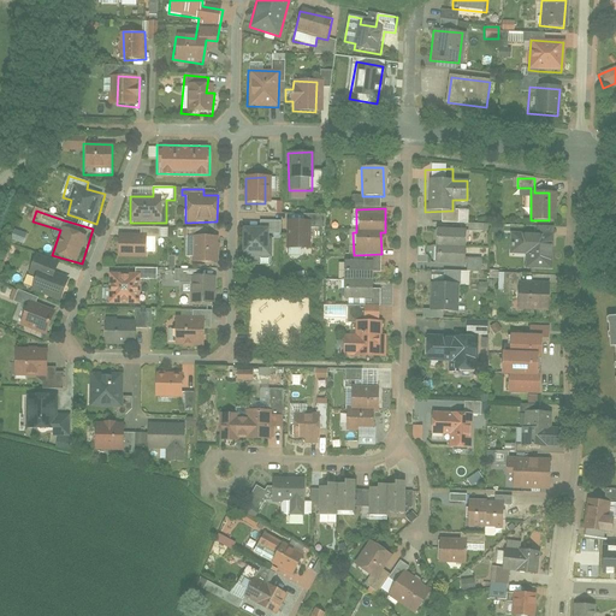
[(314,221),(286,221),(288,252),(314,252),(314,221)]
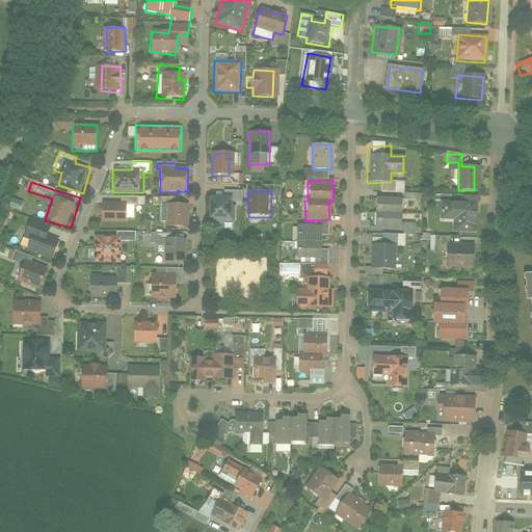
[(122,203),(102,203),(102,222),(127,222),(128,205),(147,205),(147,196),(122,196),(122,203)]
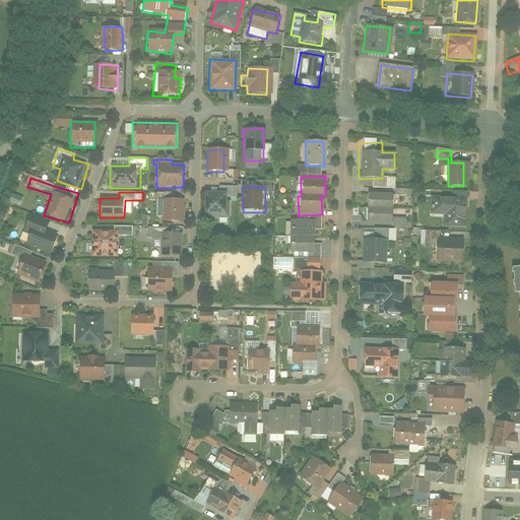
[(224,193),(202,192),(202,215),(224,216),(224,193)]
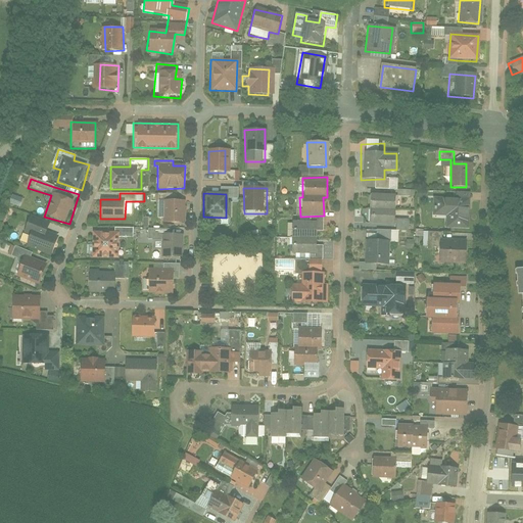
[(9,195),(6,203),(17,206),(19,197),(9,195)]
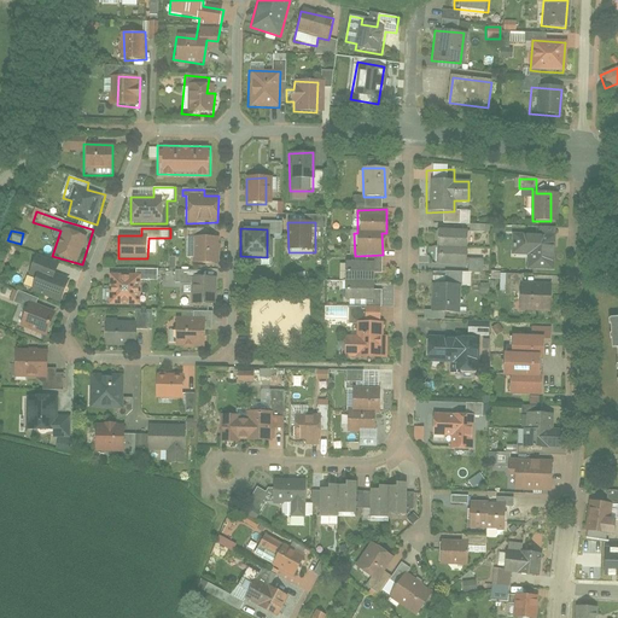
[(432,231),(431,249),(464,249),(464,231),(432,231)]
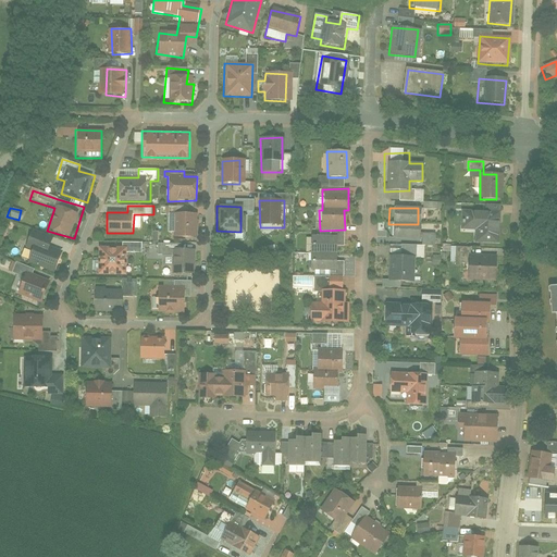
[(477,231),(475,243),(496,243),(496,212),(462,212),(461,231),(477,231)]
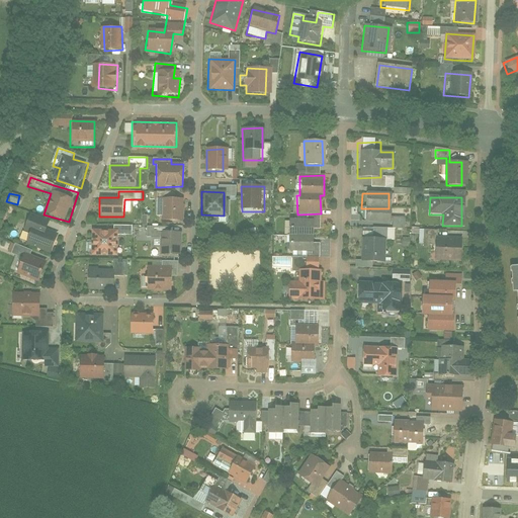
[(182,199),(158,199),(156,199),(156,218),(158,218),(158,222),(181,223),(182,199)]
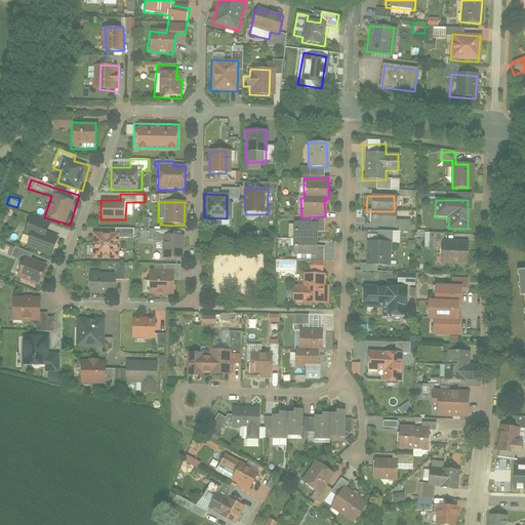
[(366,211),(366,227),(394,228),(394,211),(366,211)]
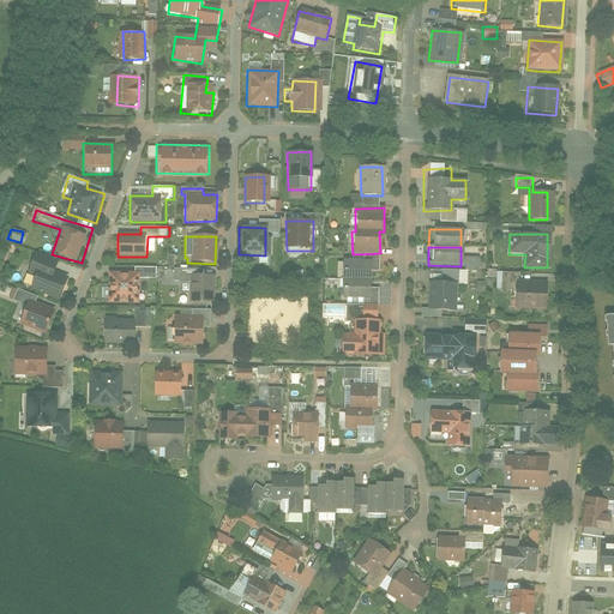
[(64,300),(71,276),(52,270),(53,263),(30,256),(26,269),(35,271),(29,289),(64,300)]
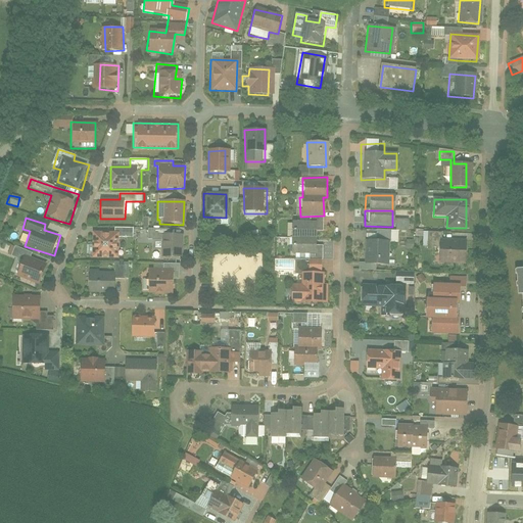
[(394,231),(407,231),(407,220),(394,220),(394,231)]
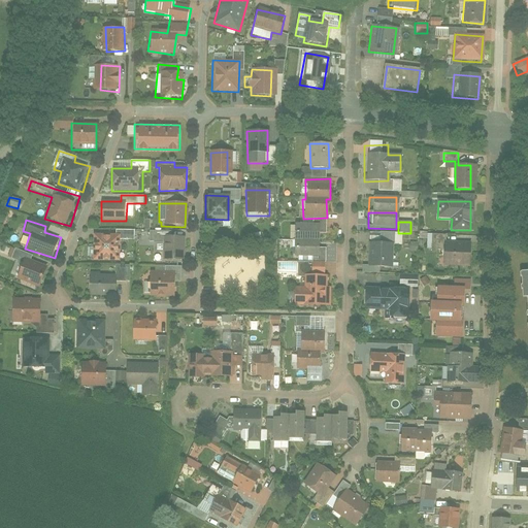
[(292,226),(292,241),(317,241),(317,226),(292,226)]
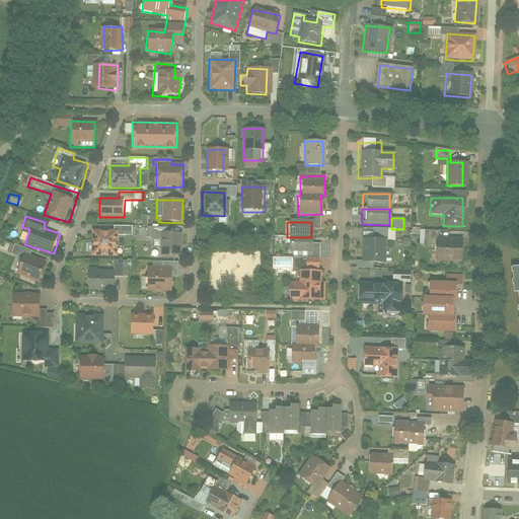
[(114,230),(91,230),(90,258),(120,258),(120,237),(133,237),(133,226),(114,226),(114,230)]
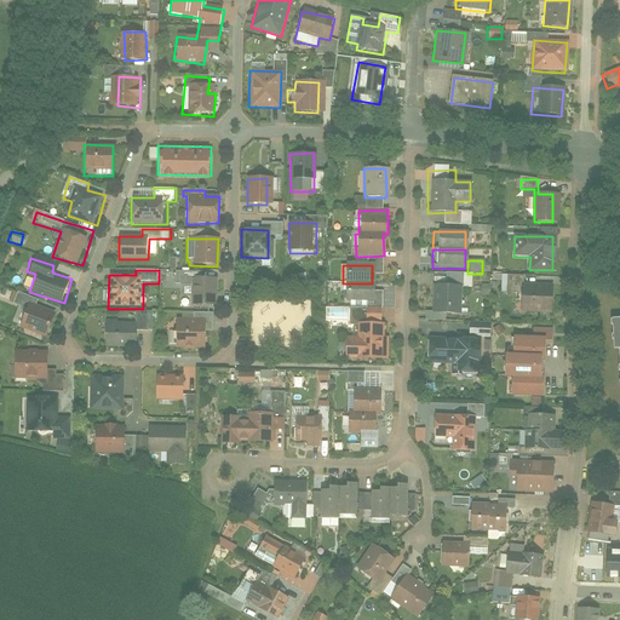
[(193,299),(193,306),(218,306),(218,279),(204,279),(204,273),(183,271),(183,298),(193,299)]
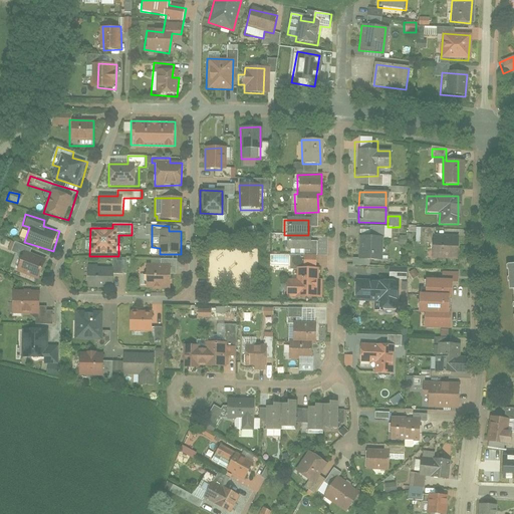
[(434,229),(417,229),(417,243),(433,244),(433,260),(459,260),(459,237),(434,236),(434,229)]
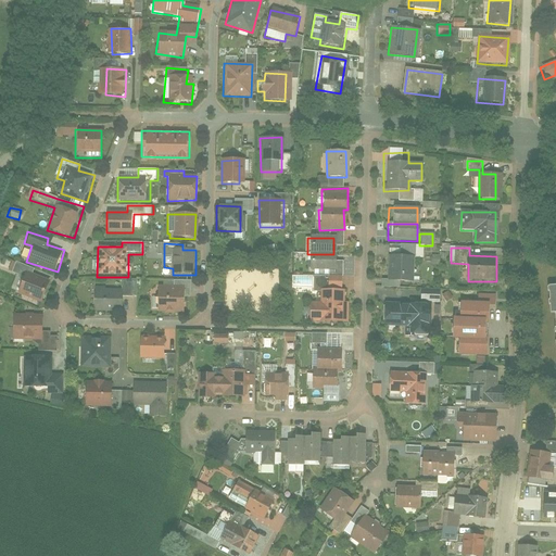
[(307,254),(307,272),(333,270),(333,254),(307,254)]
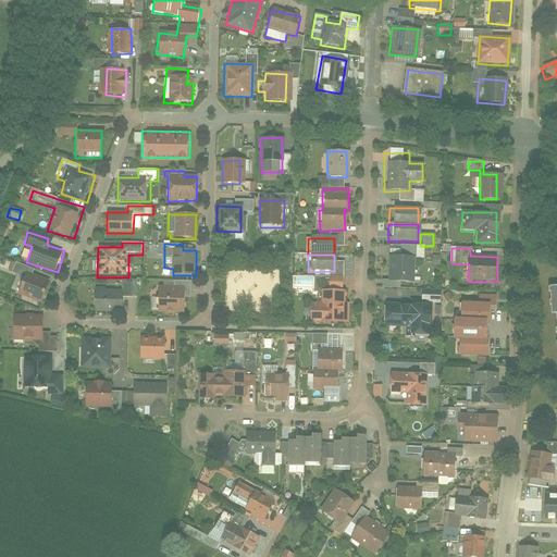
[(419,257),(388,256),(388,282),(418,283),(419,257)]
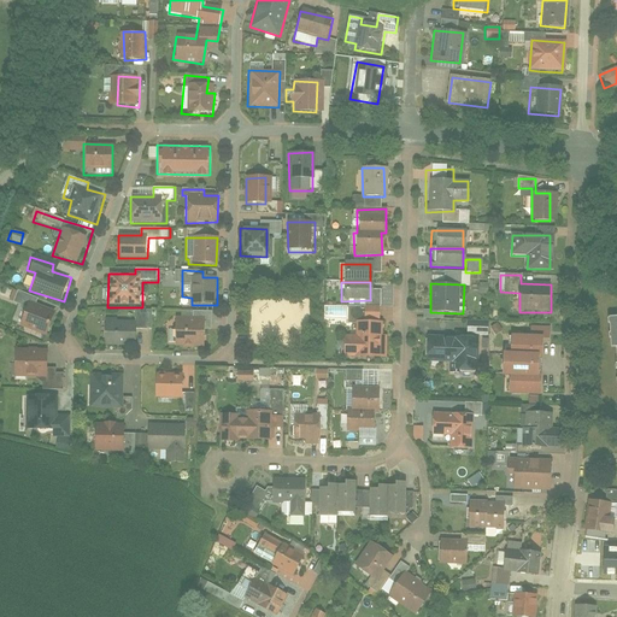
[(23,307),(17,327),(53,338),(60,313),(36,306),(39,299),(13,291),(10,304),(23,307)]
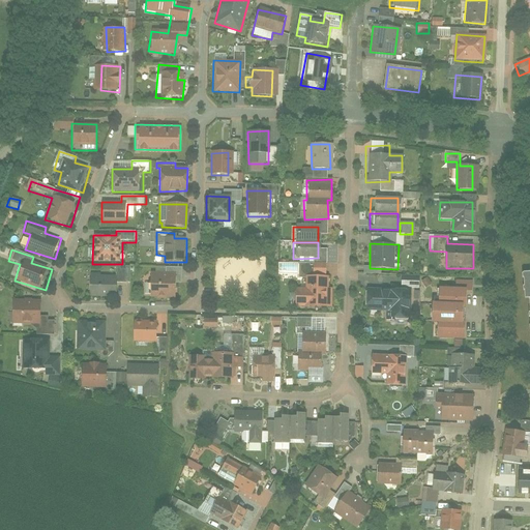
[(112,277),(79,277),(79,296),(116,297),(117,283),(129,283),(129,268),(113,267),(112,277)]
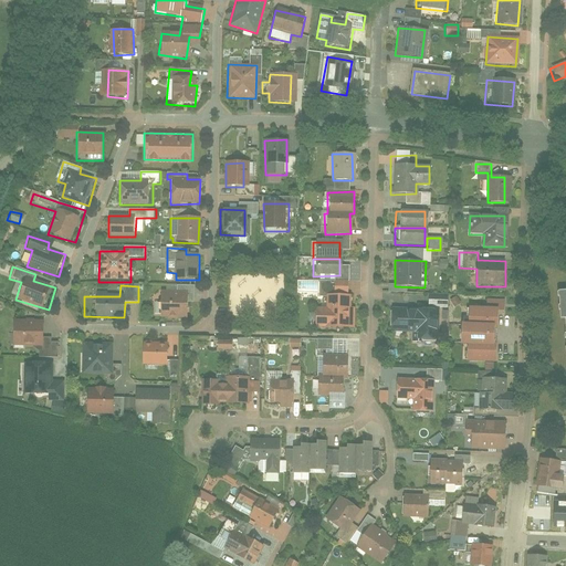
[(161,293),(161,320),(188,320),(188,306),(196,306),(196,293),(196,286),(188,286),(166,285),(166,293),(161,293)]
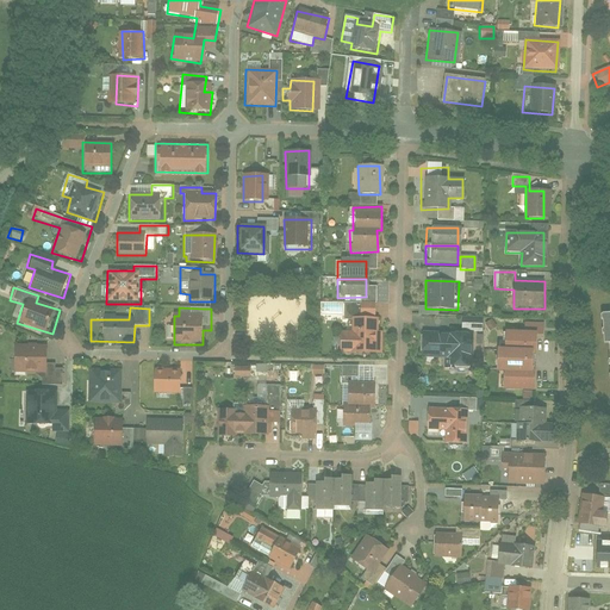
[(462,334),(422,332),(422,372),(472,373),(472,334),(485,334),(486,319),(462,318),(462,334)]
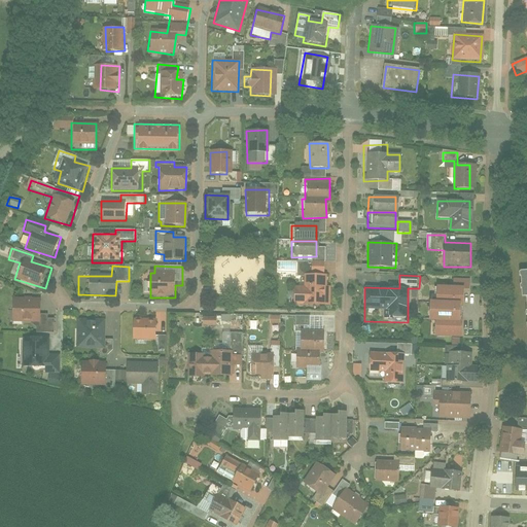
[(327,276),(304,276),(304,289),(293,289),(293,307),(326,307),(327,276)]
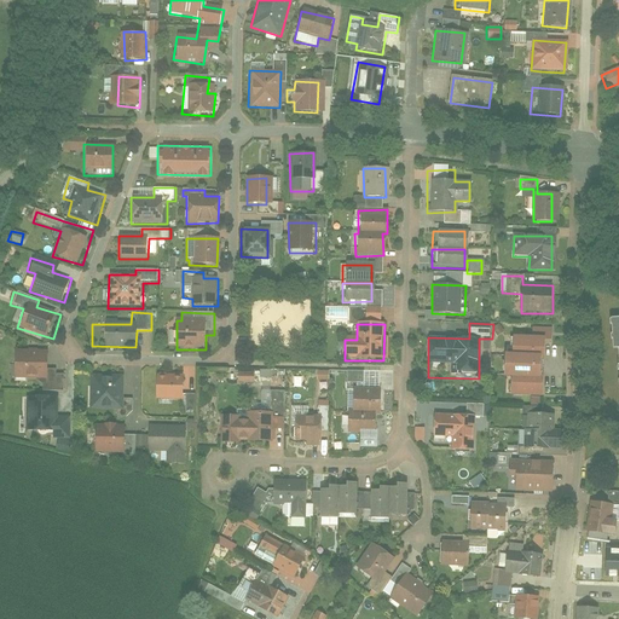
[(532,339),(509,339),(508,397),(541,397),(541,339),(553,339),(553,328),(532,328),(532,339)]
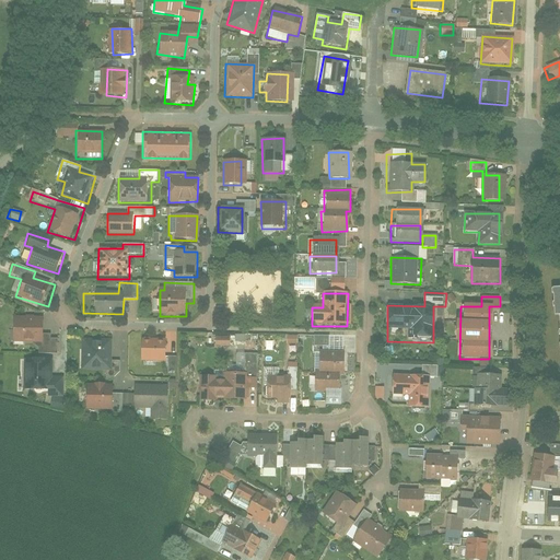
[(42,342),(42,318),(11,318),(12,342),(42,342)]
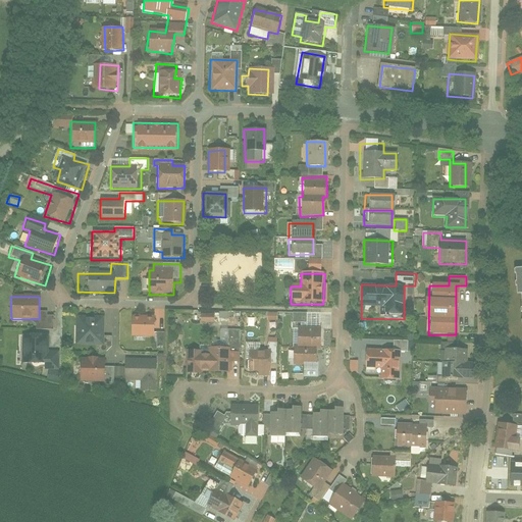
[(201,313),(201,323),(215,323),(215,313),(201,313)]
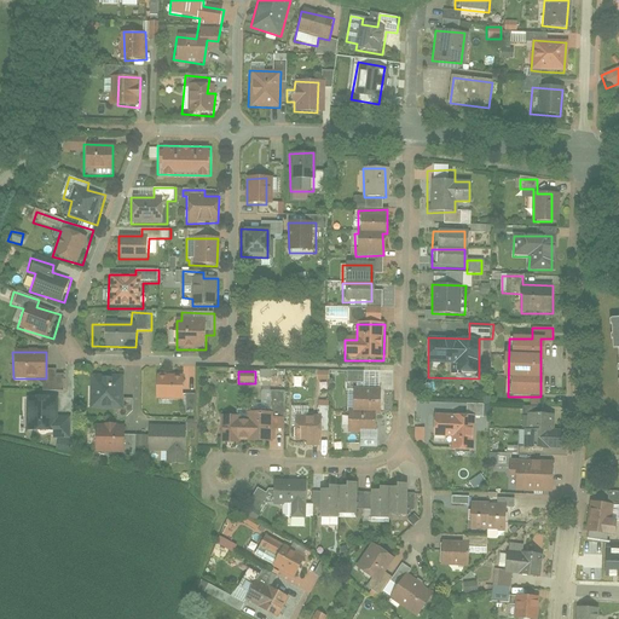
[(126,376),(91,375),(90,411),(125,412),(126,376)]
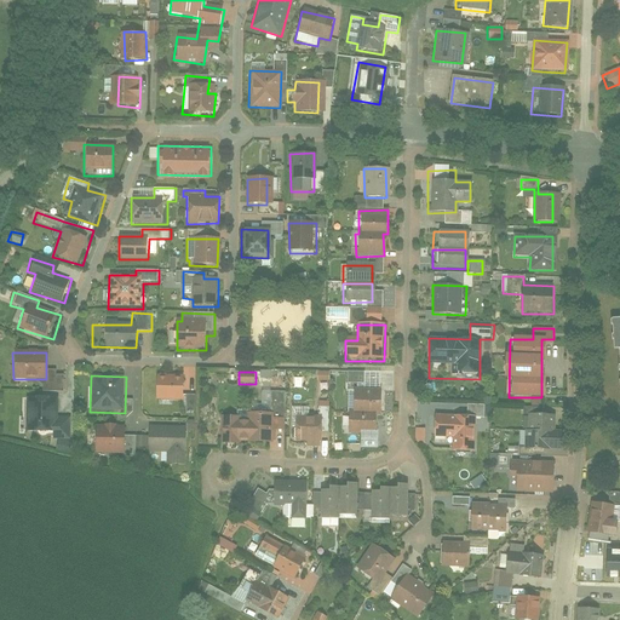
[(188,377),(156,375),(156,400),(188,400),(188,377)]
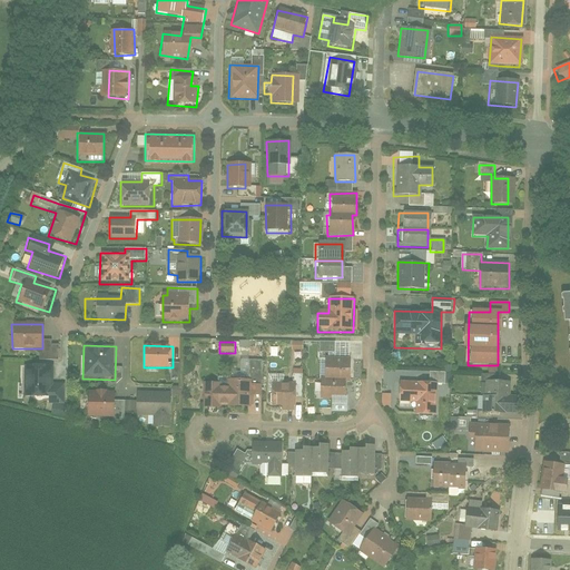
[(350,359),(325,360),(325,381),(316,381),(317,397),(343,397),(343,380),(350,380),(350,359)]
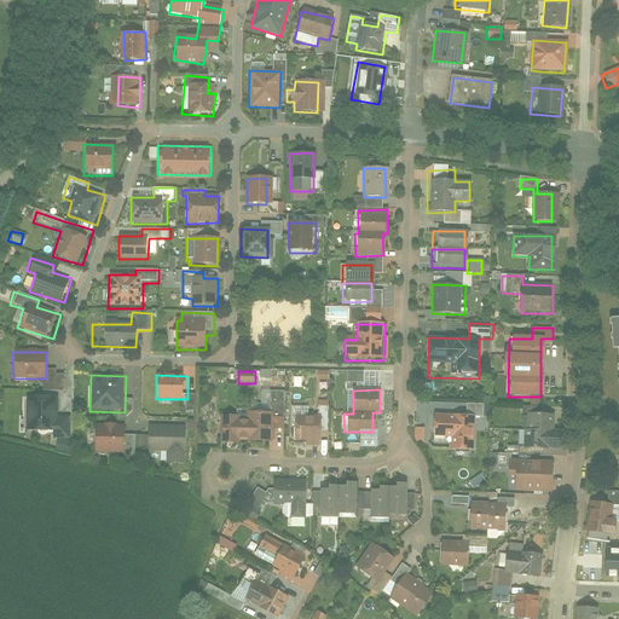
[(61,397),(27,397),(27,433),(61,433),(61,397)]
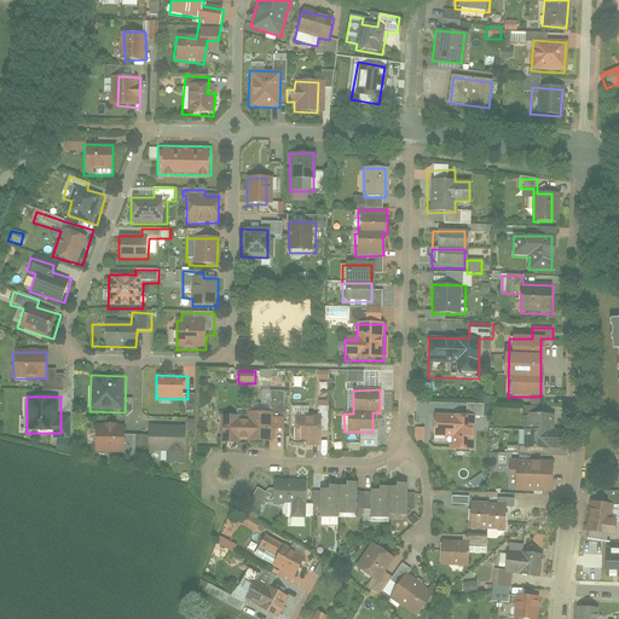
[(466,404),(464,415),(481,415),(481,405),(466,404)]
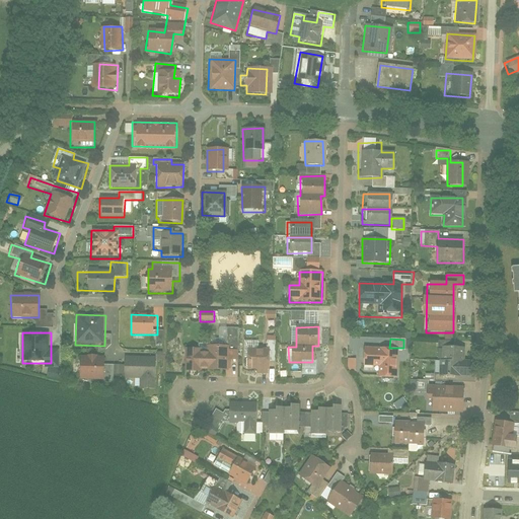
[(225,346),(208,346),(208,355),(194,355),(194,349),(184,349),(184,371),(194,371),(194,365),(208,365),(208,371),(225,371),(225,346)]
